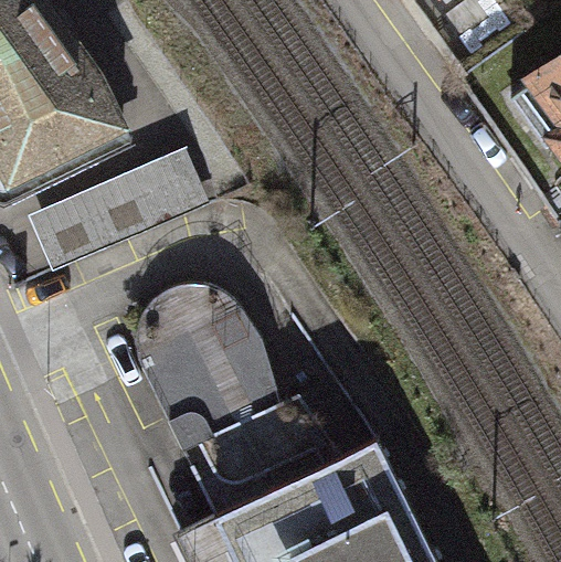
[(0,213),(131,147),(125,137),(31,0),(0,0),(0,213)]
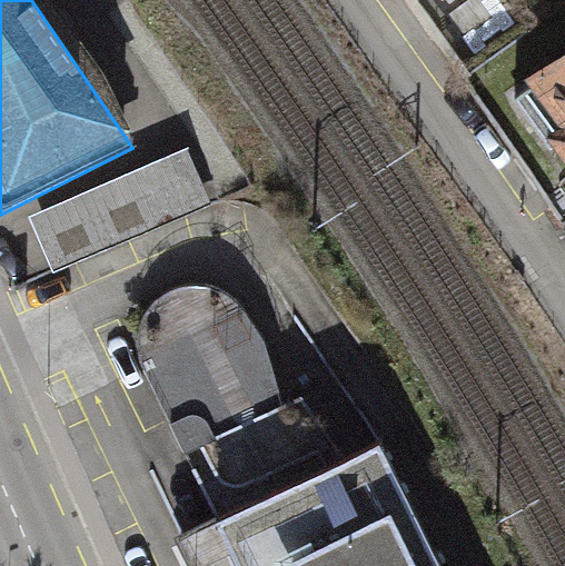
[(415,0),(471,76),(525,35),(497,0),(415,0)]
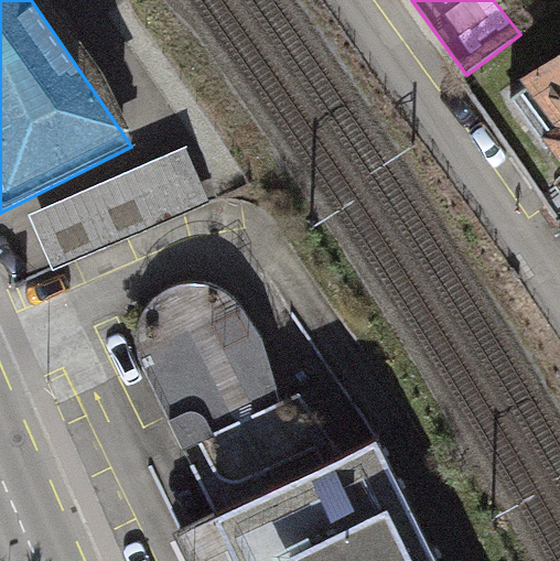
[(559,58),(514,90),(559,160),(559,58)]
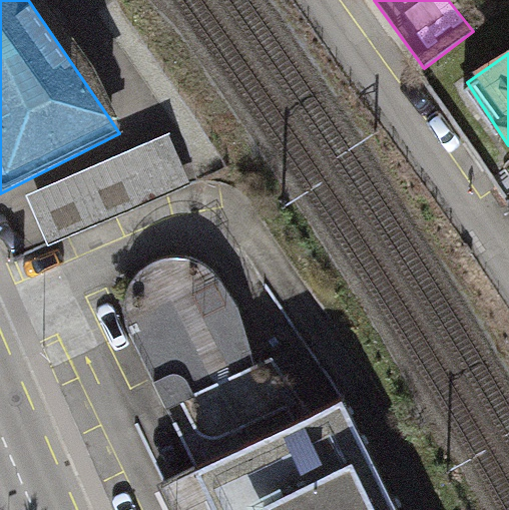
[(24,193),(44,242),(187,184),(166,135),(24,193)]
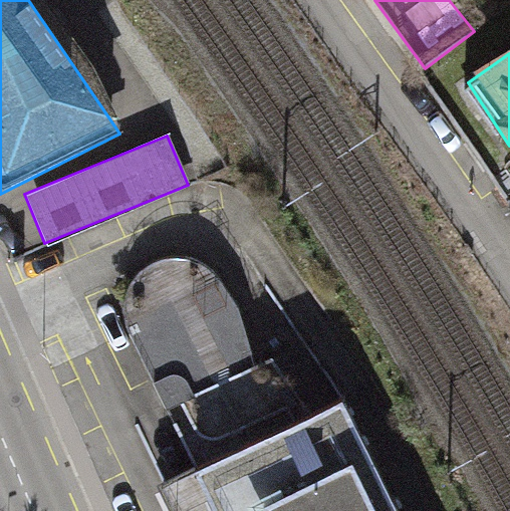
[(168,291),(179,335),(207,328),(214,359),(249,350),(230,276),(168,291)]
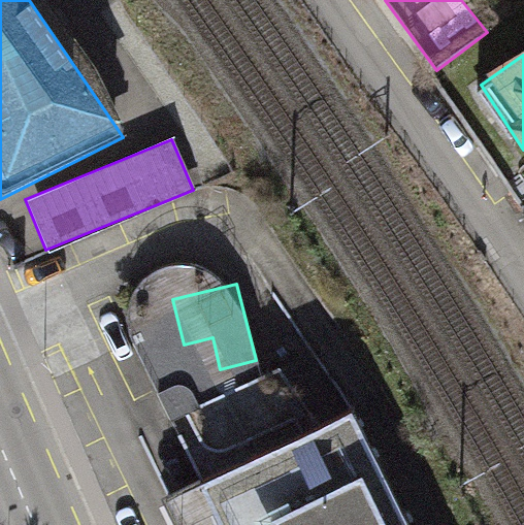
[(205,473),(154,500),(166,524),(408,524),(348,402),(295,429),(264,368),(175,414),(205,473)]
